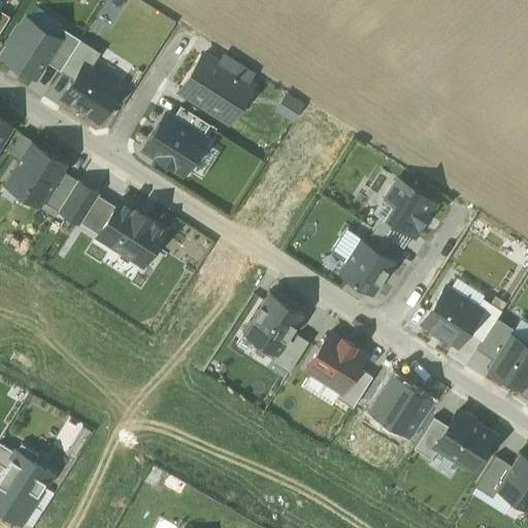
[(56,33),(26,13),(0,54),(36,76),(46,60),(61,37),(56,33)]
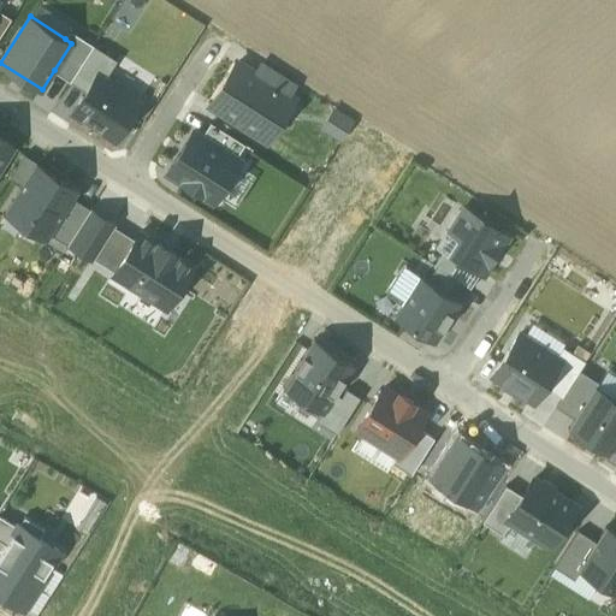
[(71,43),(54,70),(70,81),(93,46),(70,31),(65,39),(71,43)]
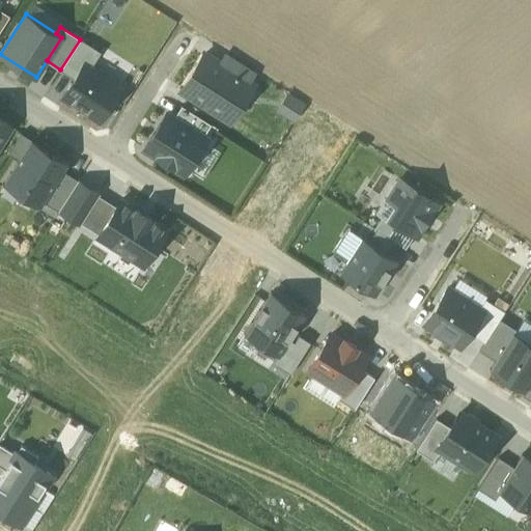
[(80,39),(60,70),(74,78),(84,62),(90,66),(100,52),(80,39)]
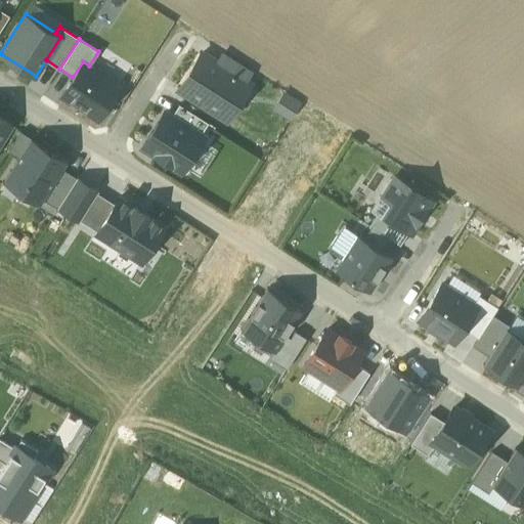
[(205,56),(180,92),(230,127),(255,91),(205,56)]
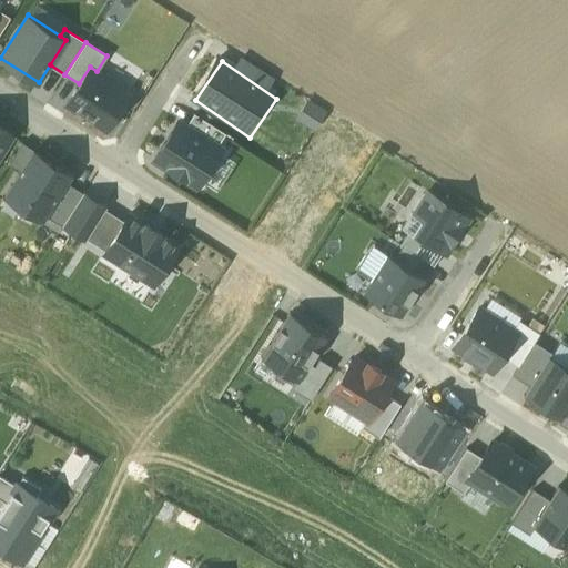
[(97,71),(90,67),(79,83),(67,103),(105,129),(130,92),(97,71)]
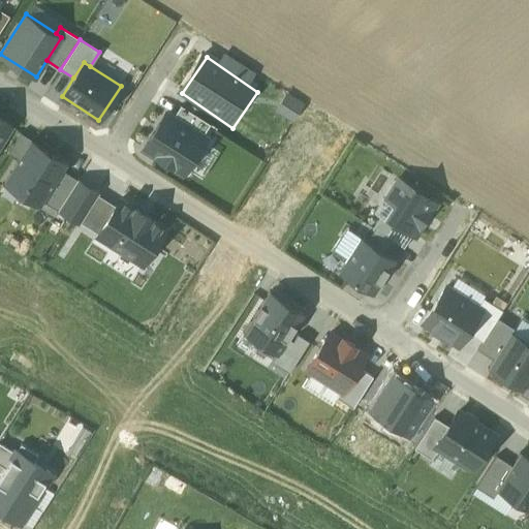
[(148,148),(187,175),(210,142),(172,115),(148,148)]
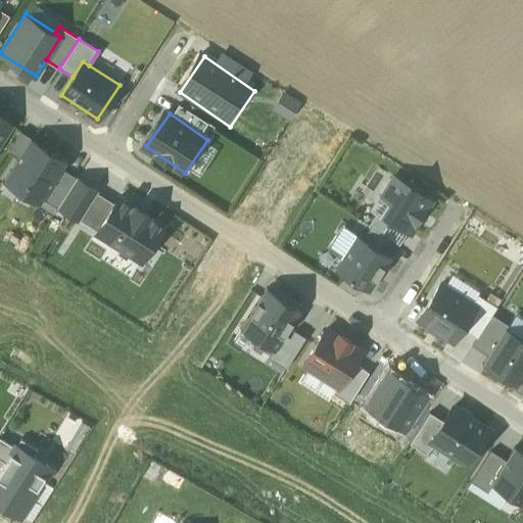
[(0,150),(12,132),(0,123),(0,150)]
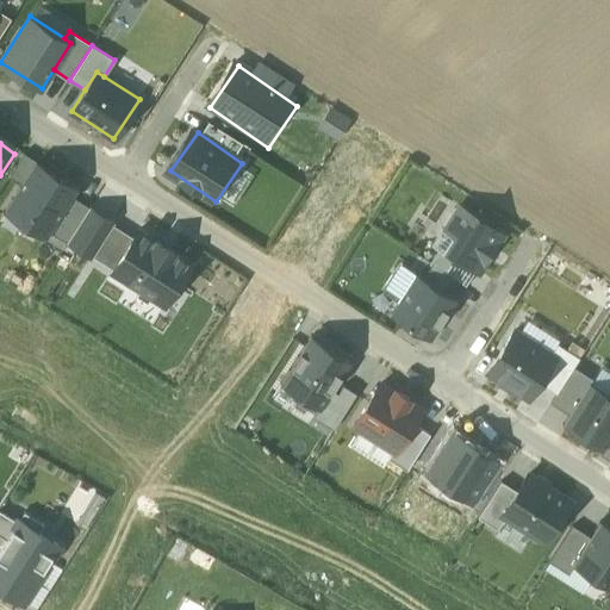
[(70,197),(76,186),(35,161),(4,211),(44,237),(49,230),(70,197)]
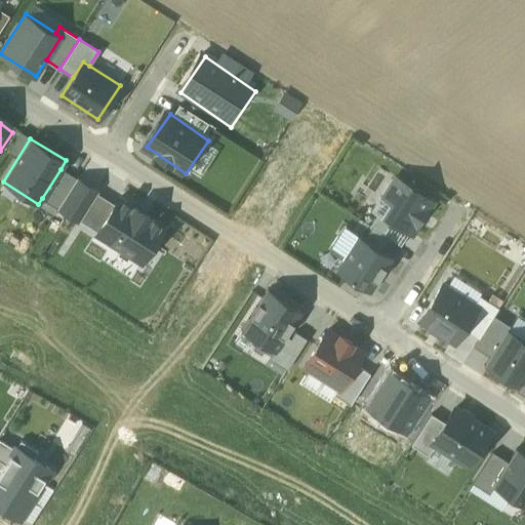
[(97,192),(61,169),(42,198),(79,221),(97,192)]
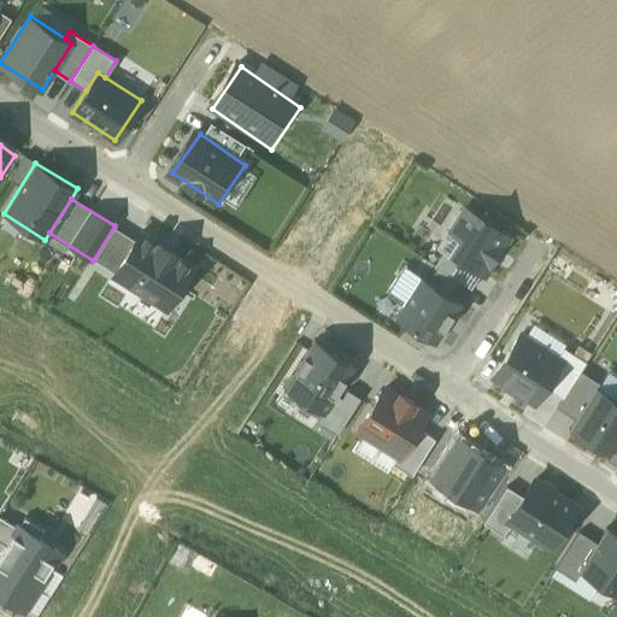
[(506,240),(463,215),(438,257),(481,283),(506,240)]
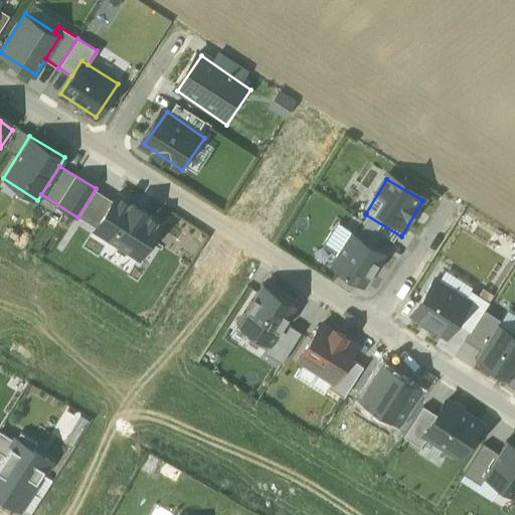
[(137,209),(117,196),(96,227),(116,240),(137,209)]
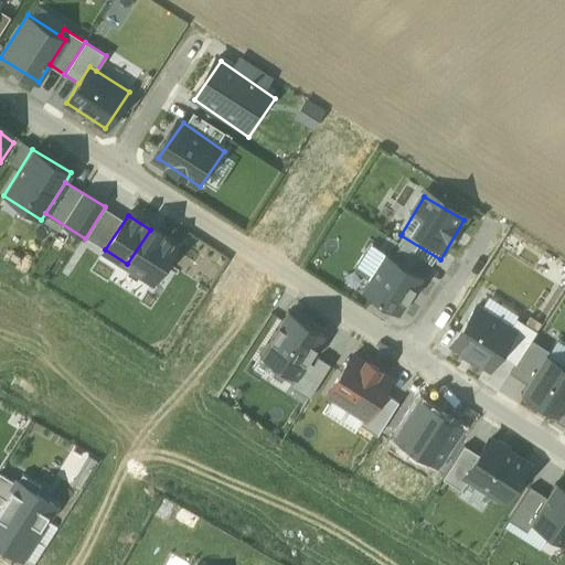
[(173,245),(150,230),(127,264),(150,279),(173,245)]
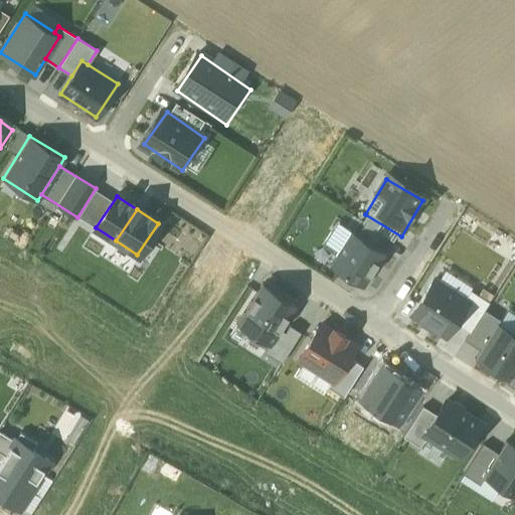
[(385,255),(350,235),(330,271),(365,291),(385,255)]
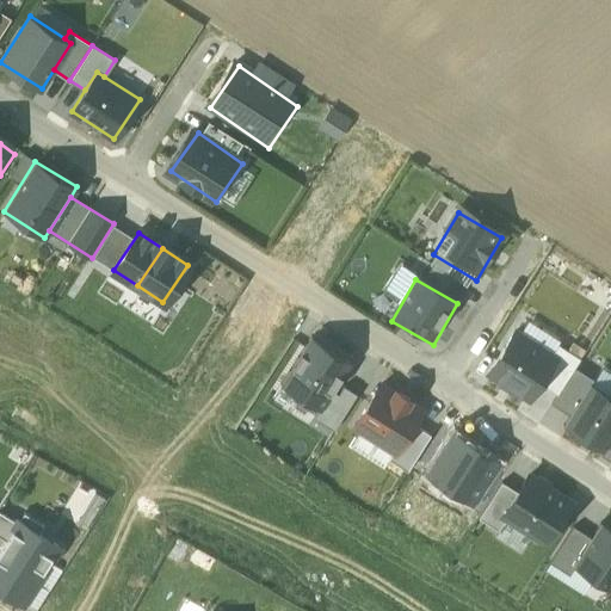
[(554,353),(514,328),(486,372),(530,401),(541,384),(559,357),(554,353)]
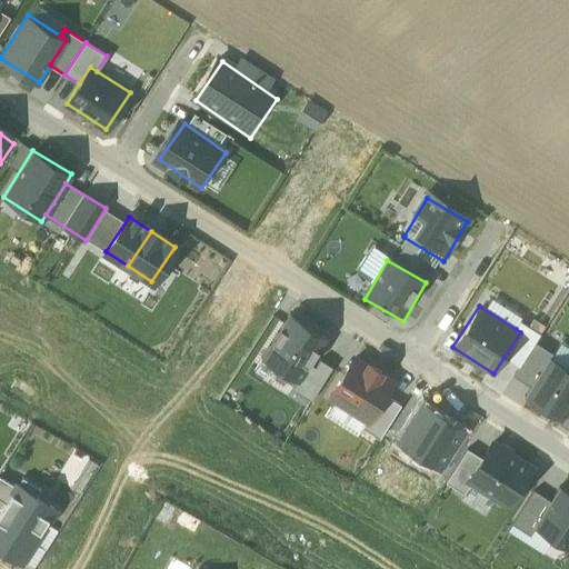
[(520,320),(516,329),(520,332),(503,358),(518,367),(539,333),(520,320)]
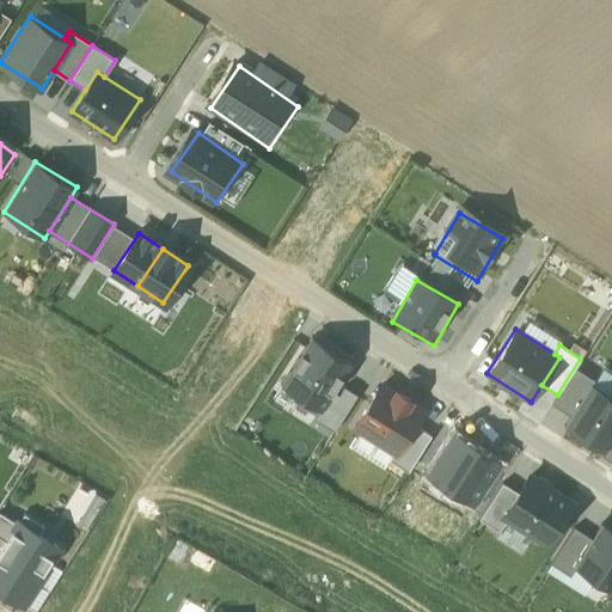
[(323,416),(353,369),(316,346),(286,393),(323,416)]
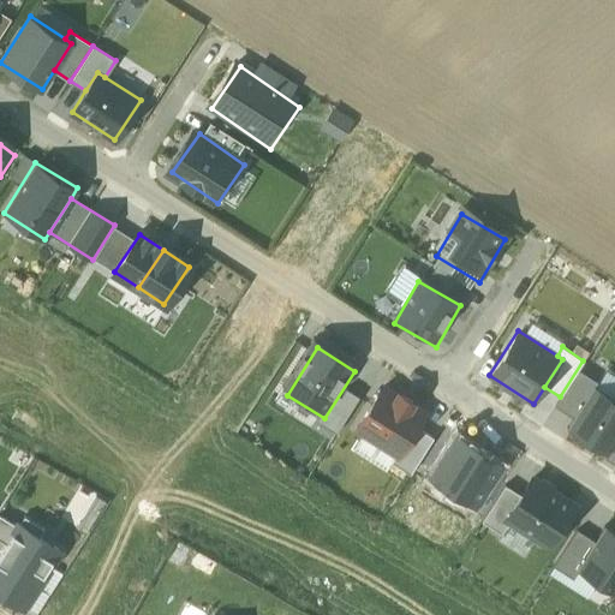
[(427,412),(383,386),(356,430),(399,457),(416,429),(427,412)]
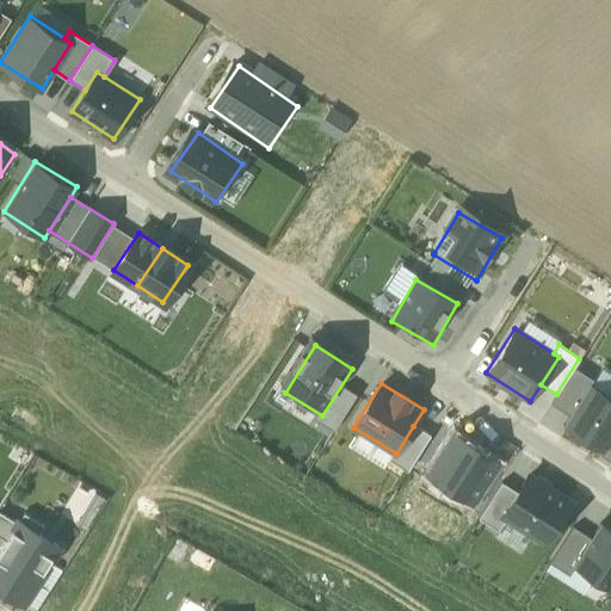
[(610,434),(610,399),(590,386),(565,425),(603,449),(610,434)]
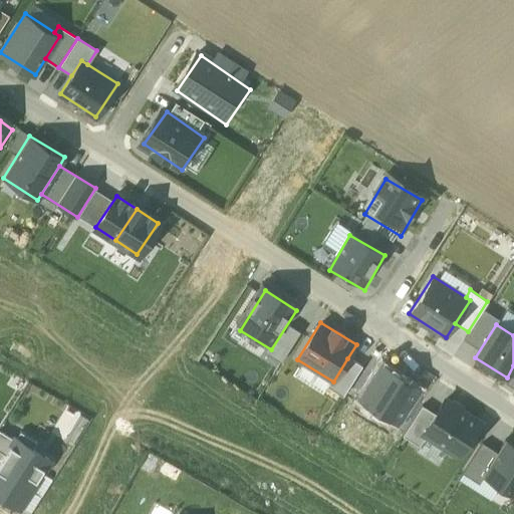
[(347,358),(333,381),(329,388),(343,396),(361,366),(347,358)]
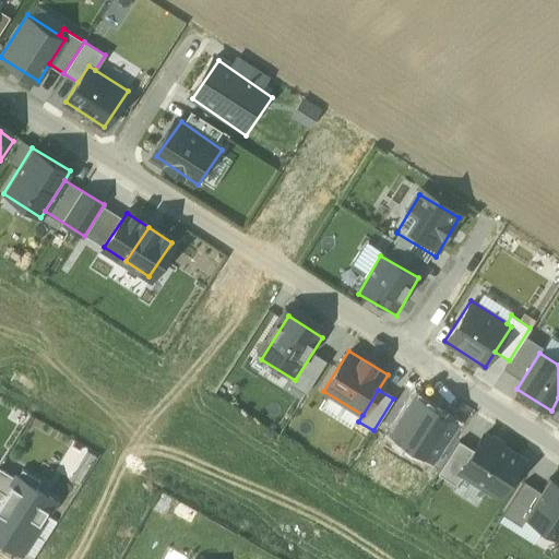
[(471,447),(477,429),(467,426),(461,442),(471,447)]
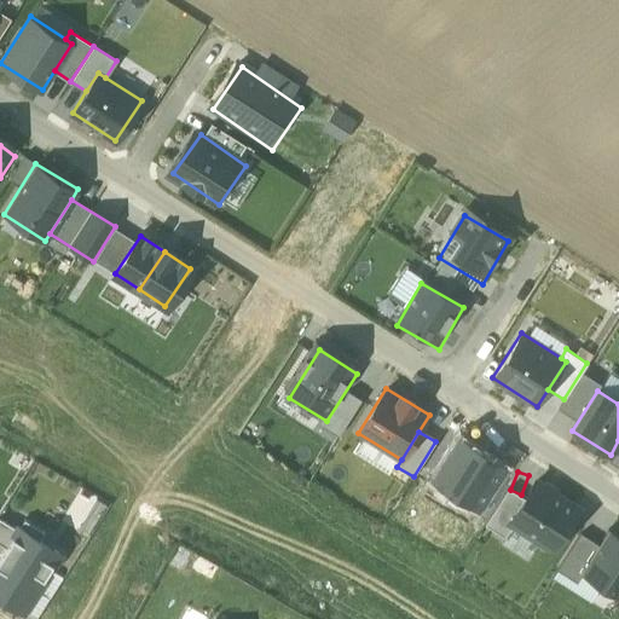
[(590,515),(539,484),(513,527),(563,559),(590,515)]
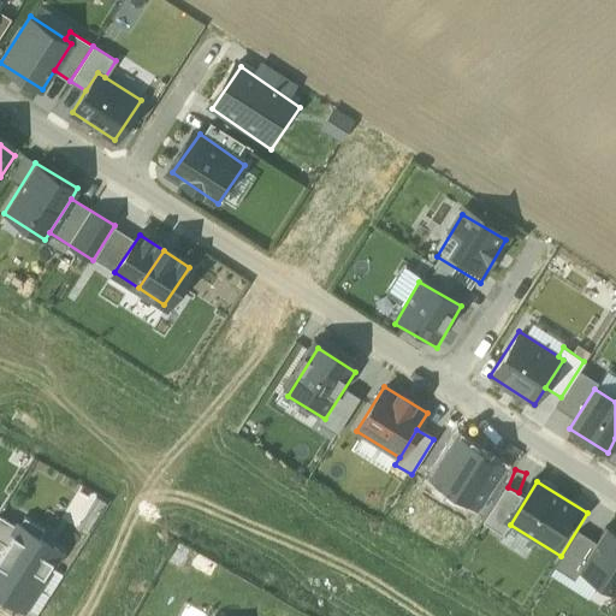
[(87,535),(106,503),(95,496),(76,529),(87,535)]
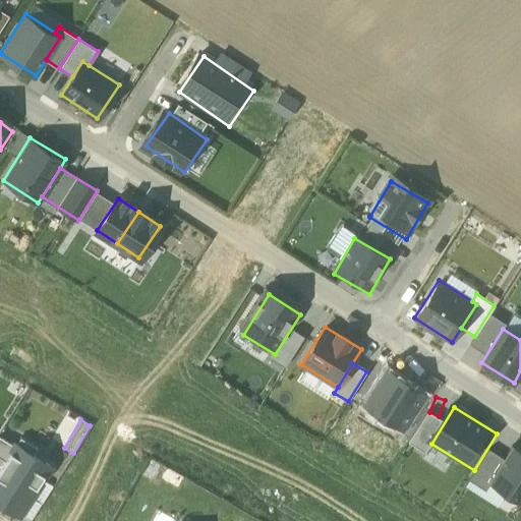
[(59,462),(29,439),(0,477),(0,489),(24,509),(59,462)]
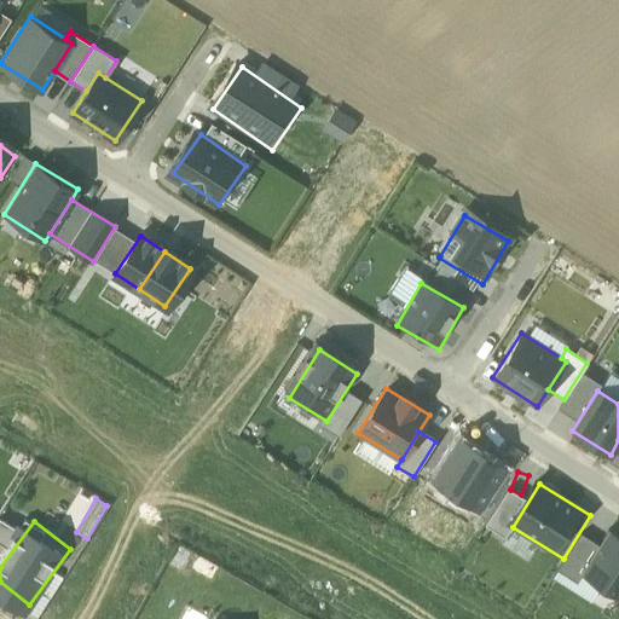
[(617,602),(618,599),(618,537),(609,532),(580,582),(617,602)]
